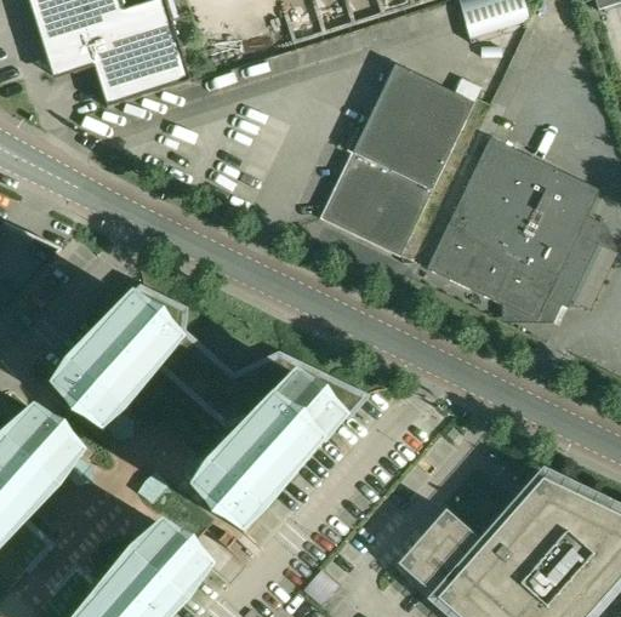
[(49,57),(56,75),(74,69),(74,72),(95,66),(107,106),(192,79),(166,0),(149,0),(125,9),(121,0),(29,0),(47,57),(49,57)]
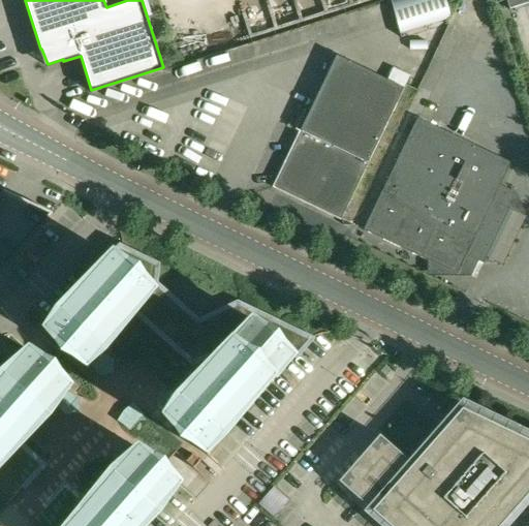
[(328,8),(324,0),(304,0),(309,14),(328,8)]
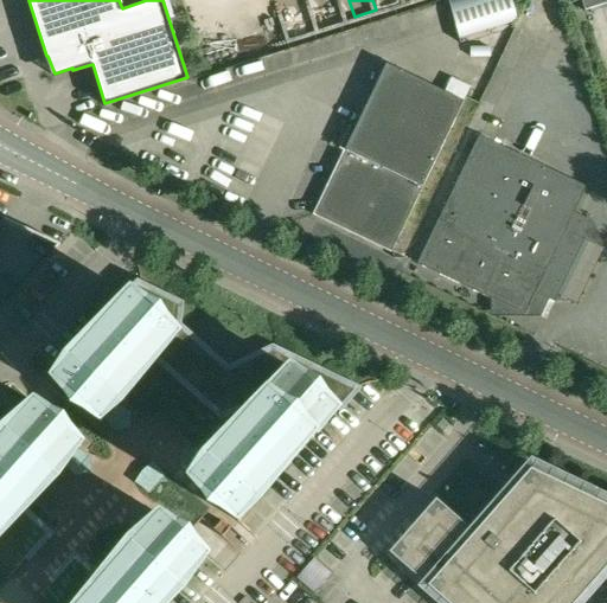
[(508,7),(504,0),(470,0),(457,5),(467,36),(525,15),(521,2),(508,7)]
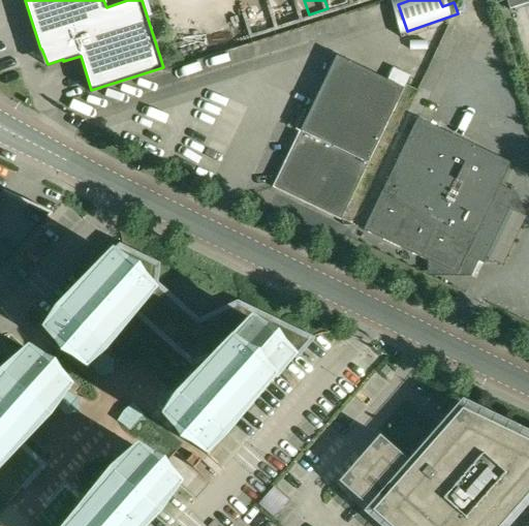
[(272,185),(342,217),(404,86),(337,54),(310,110),(299,129),(272,185)]
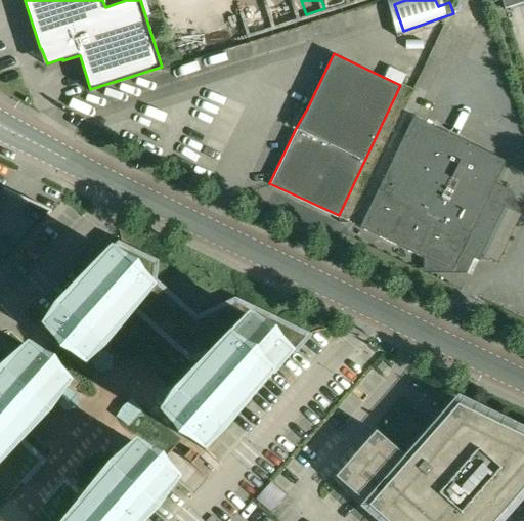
[(85,94),(89,106),(104,102),(101,90),(85,94)]
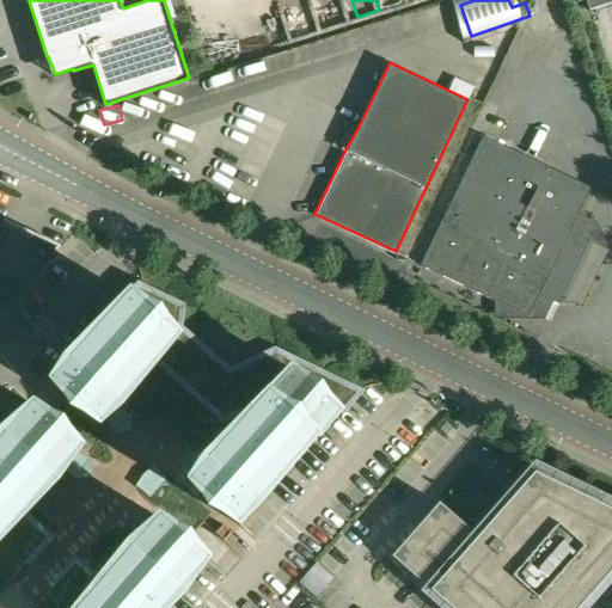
[(421,263),(530,314),(591,184),(483,133),(421,263)]
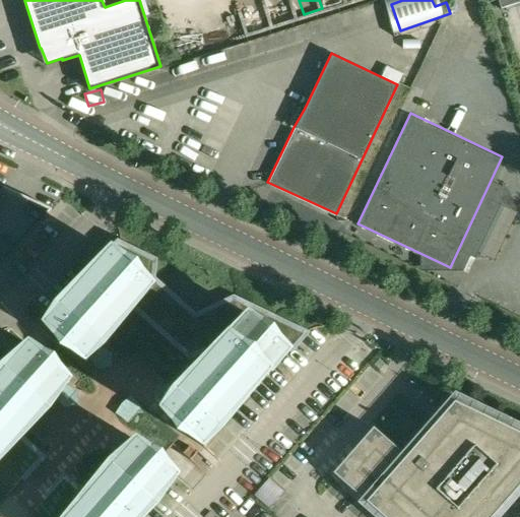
[(305,331),(303,330),(119,241),(53,315),(46,323),(64,339),(47,359),(28,342),(0,374),(0,506),(12,516),(139,516),(177,474),(158,458),(173,442),(191,458),(305,331)]
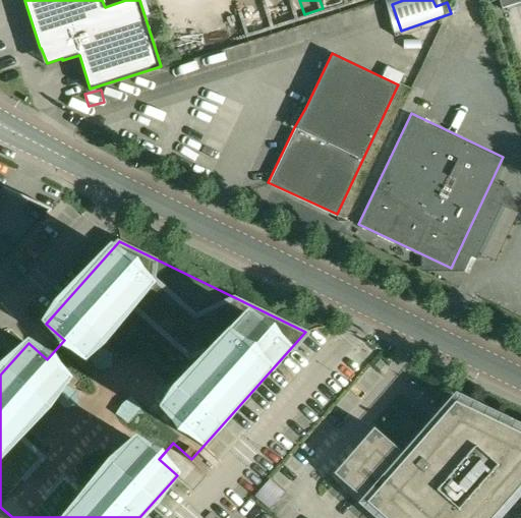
[(334,472),(386,517),(491,517),(520,484),(520,432),(497,420),(491,426),(457,410),(450,418),(440,410),(432,418),(443,426),(413,460),(374,426),(334,472)]
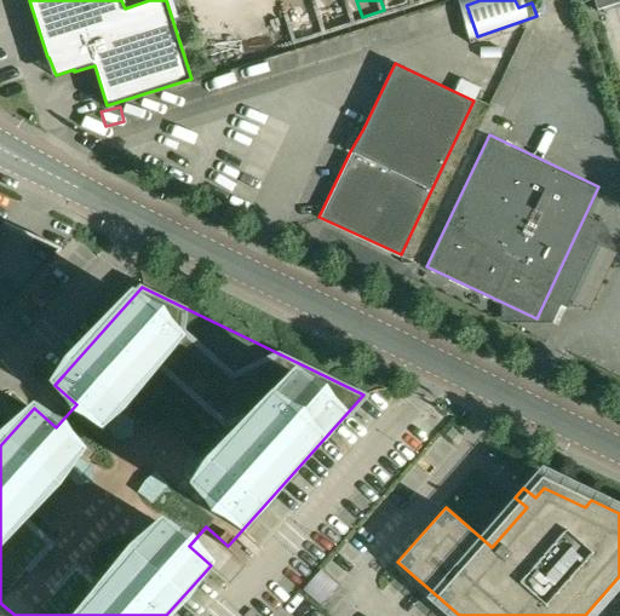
[(303,587),(321,604),(339,583),(321,566),(303,587)]
